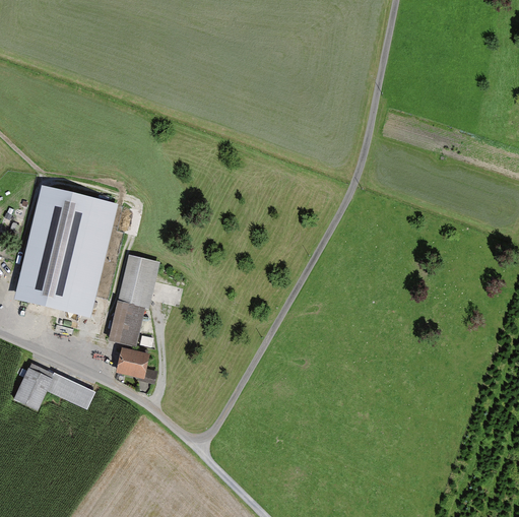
[(90,318),(118,203),(41,185),(13,300),(90,318)]
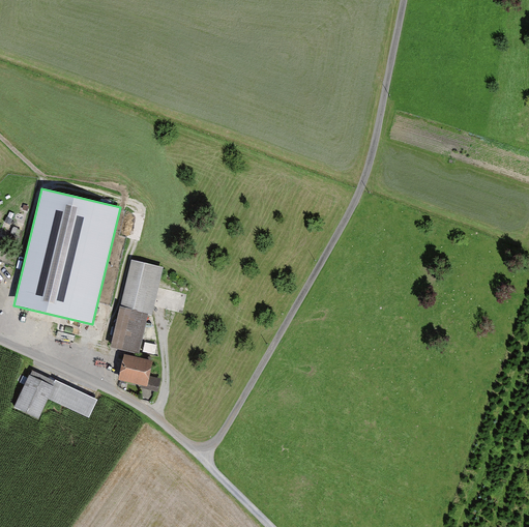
[(119,308),(147,314),(152,315),(163,266),(129,259),(119,308)]
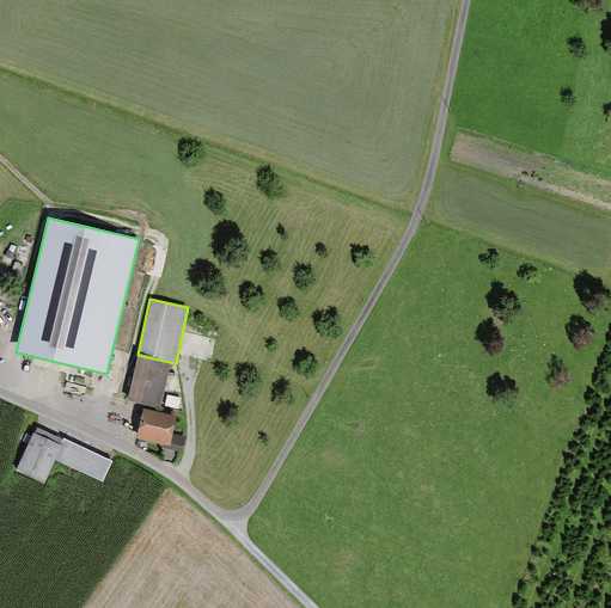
[(170,362),(138,355),(127,400),(160,409),(170,362)]
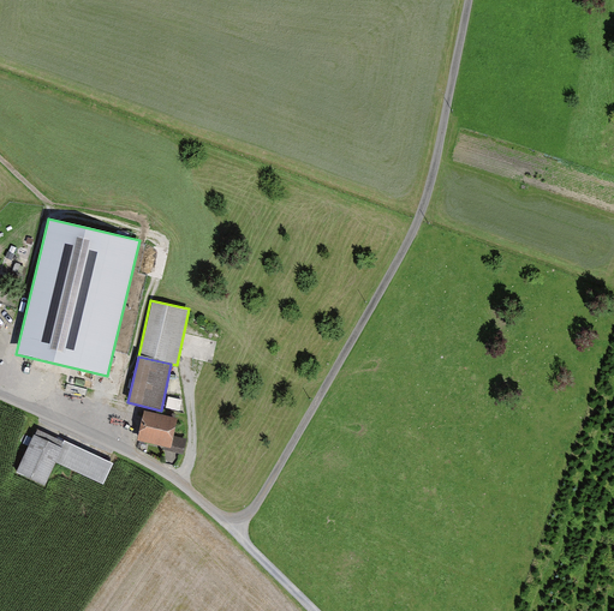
[(178,418),(143,411),(136,439),(164,447),(164,448),(183,453),(186,437),(173,435),(178,418)]
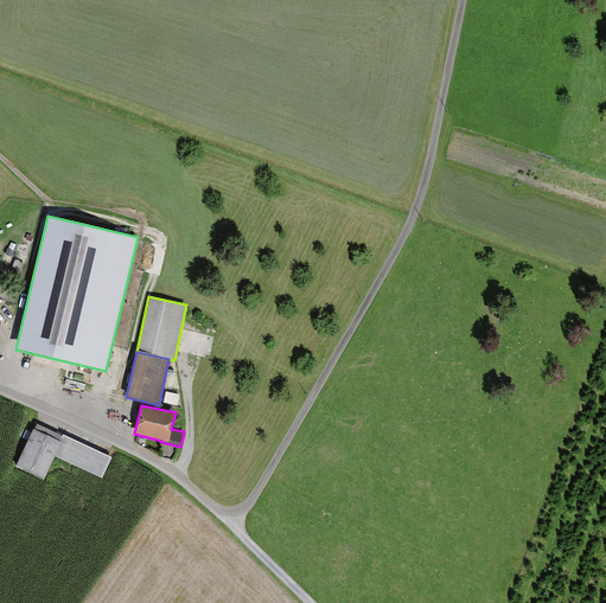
[(109,456),(32,421),(12,464),(39,476),(50,454),(100,478),(109,456)]
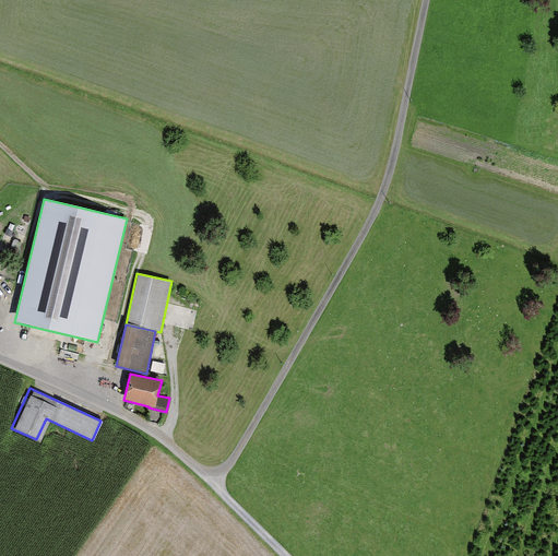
All buildings are outlined.
